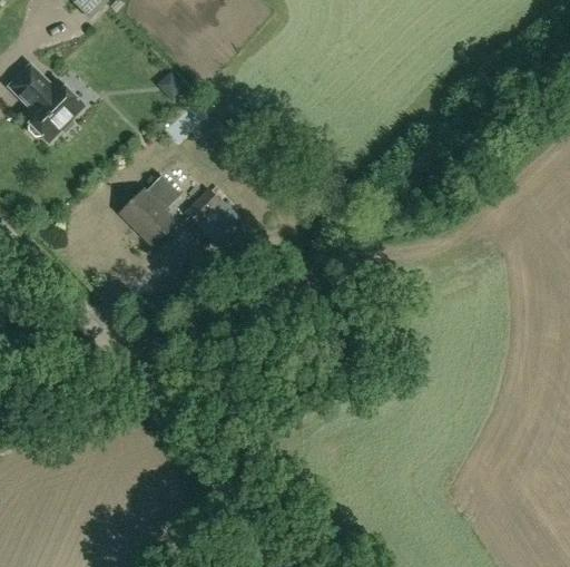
[(72,0),(90,18),(107,0),(72,0)]
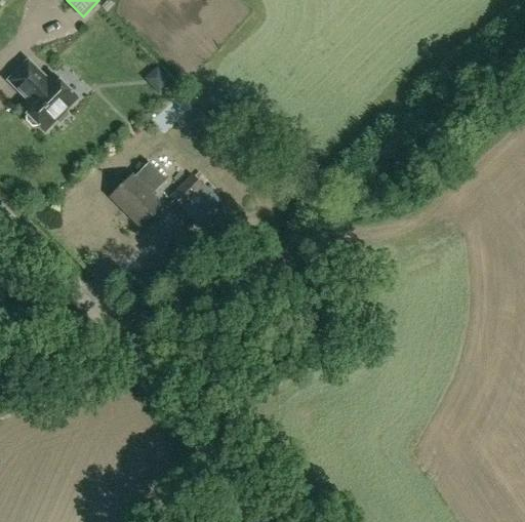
[(124,15),(139,28),(151,14),(134,2),(124,15)]
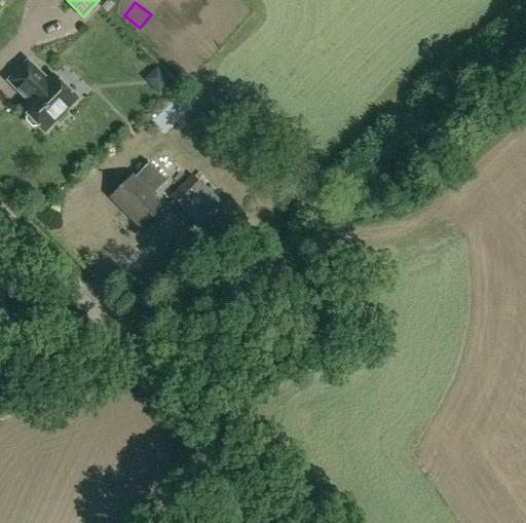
[(48,79),(29,60),(9,79),(30,99),(22,106),(29,113),(27,115),(27,119),(33,124),(37,125),(39,123),(45,131),(57,119),(61,122),(70,113),(66,110),(78,98),(54,74),(48,79)]
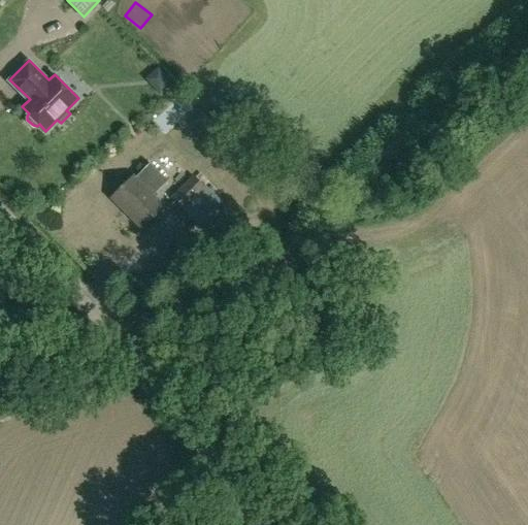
[(150,73),(163,88),(172,79),(158,65),(150,73)]
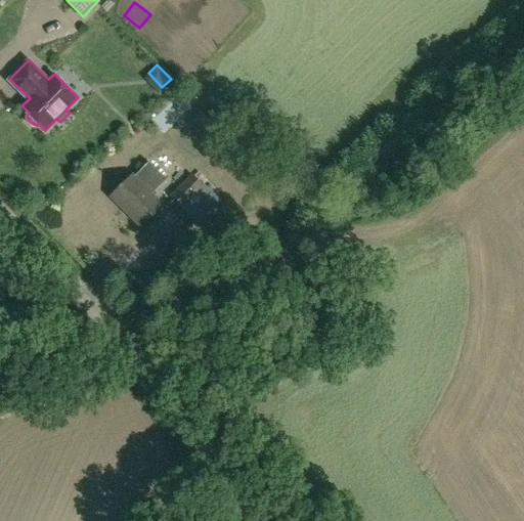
[(181,206),(204,184),(191,172),(170,194),(181,206)]
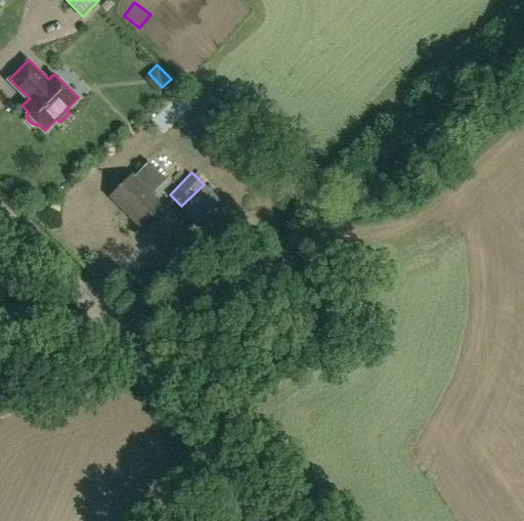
[(140,225),(163,205),(132,173),(111,194),(140,225)]
